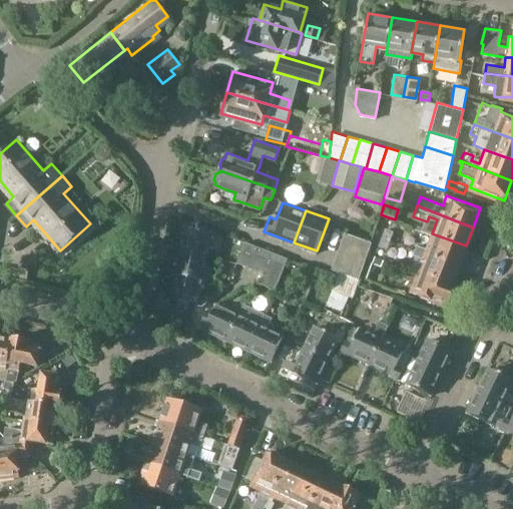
[(185,225),(180,250),(206,255),(207,246),(213,247),(214,241),(209,239),(210,230),(185,225)]
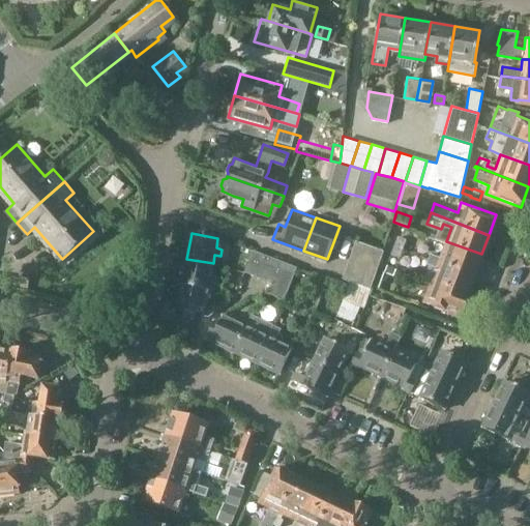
[(398,235),(394,244),(403,247),(407,238),(398,235)]
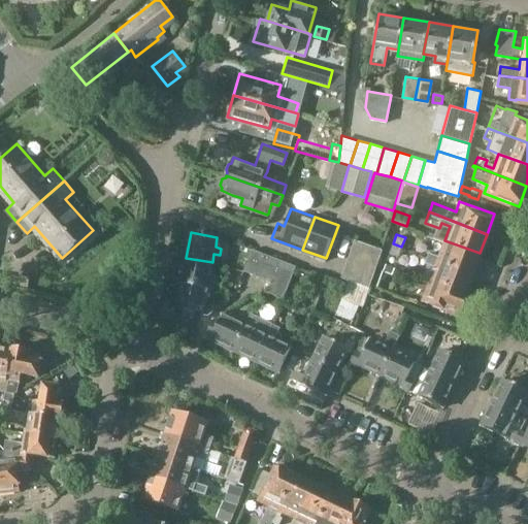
[(340,277),(349,281),(368,287),(383,250),(354,239),(340,277)]
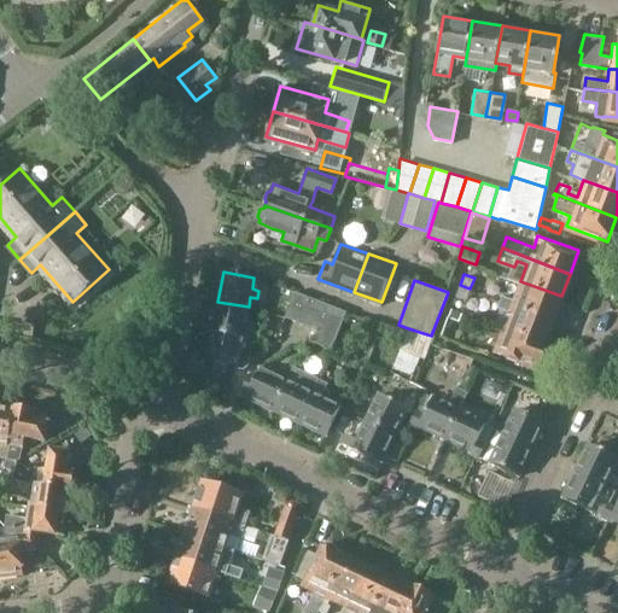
[(553,319),(561,296),(520,281),(514,299),(502,295),(501,299),(553,319)]
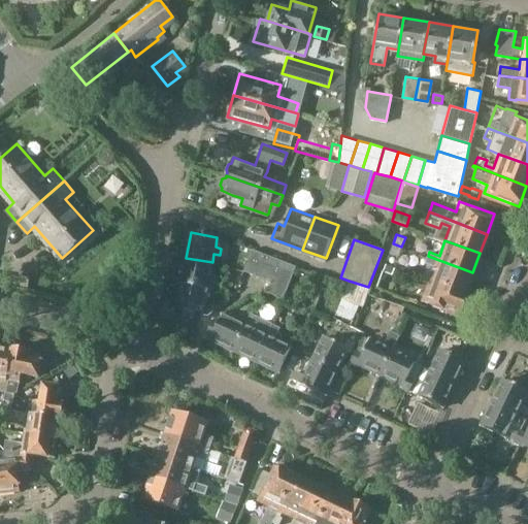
[(398,256),(401,247),(393,243),(390,253),(398,256)]
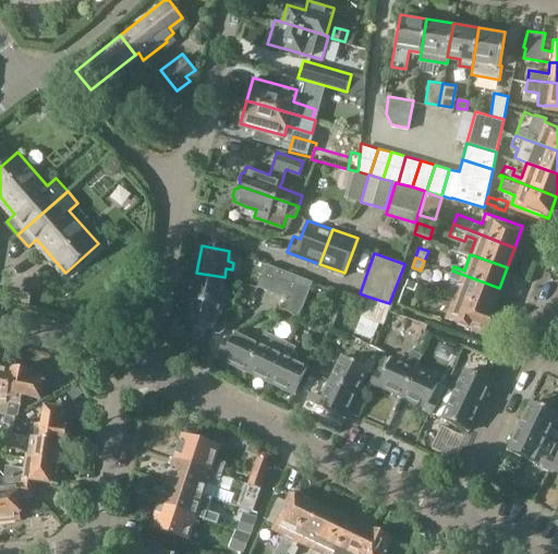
[(257,286),(270,291),(280,267),(266,262),(263,271),(257,285),(257,286)]
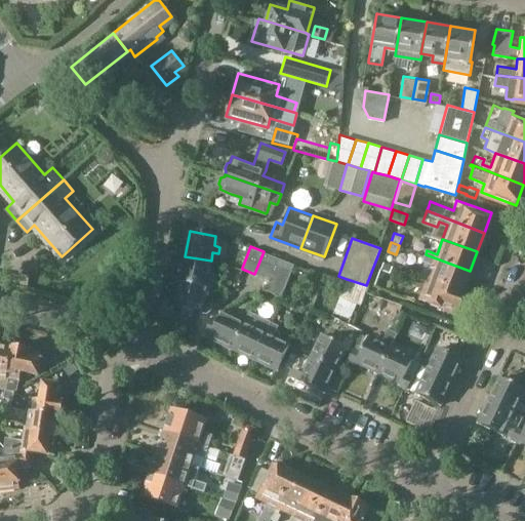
[(270,279),(278,257),(264,251),(254,274),(268,279),(270,279)]
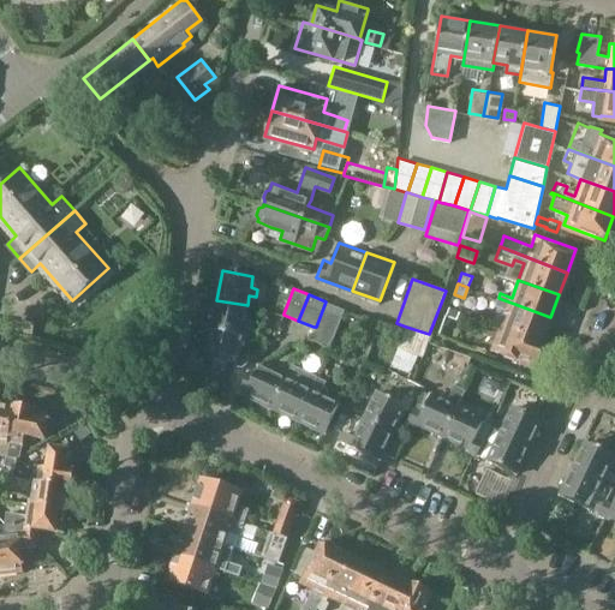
[(278,311),(284,314),(290,298),(284,295),(278,311)]
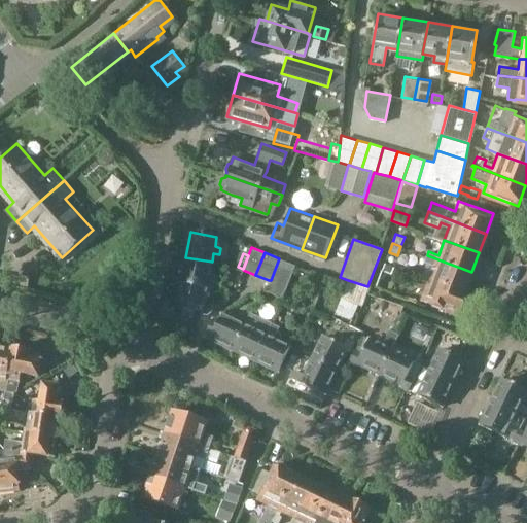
[(427,255),(425,260),(434,265),(430,278),(464,290),(471,272),(427,255)]
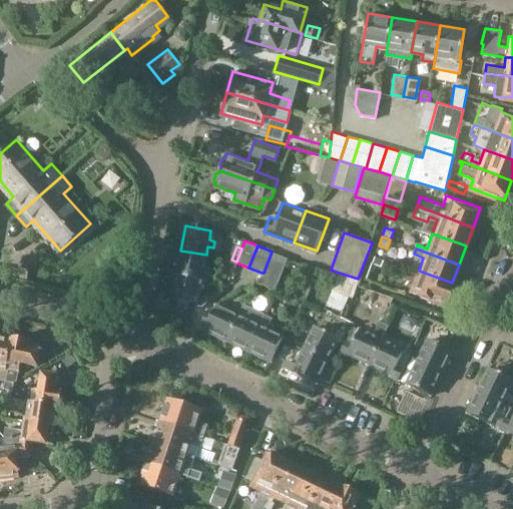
[(180,250),(176,274),(207,280),(210,267),(204,266),(206,255),(180,250)]
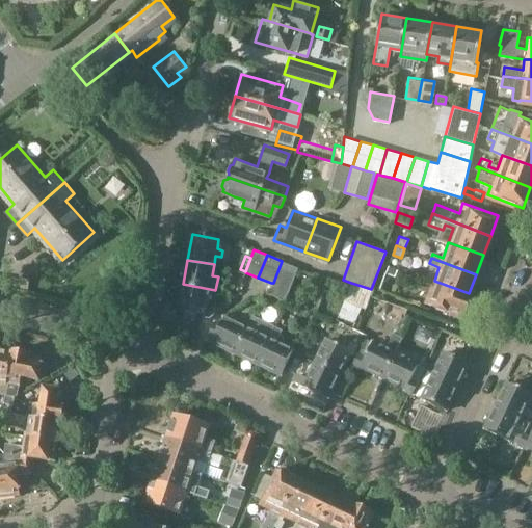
[(284,262),(282,261),(273,283),(271,283),(267,293),(285,300),(298,267),(284,261),(284,262)]
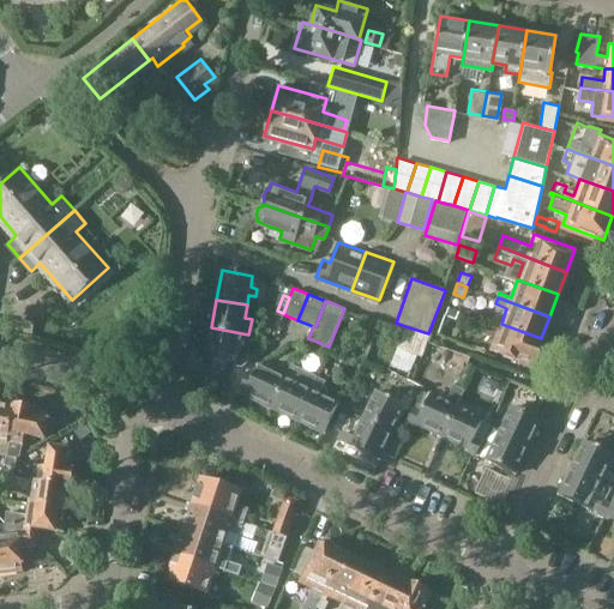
[(461,309),(449,306),(445,315),(456,319),(461,309)]
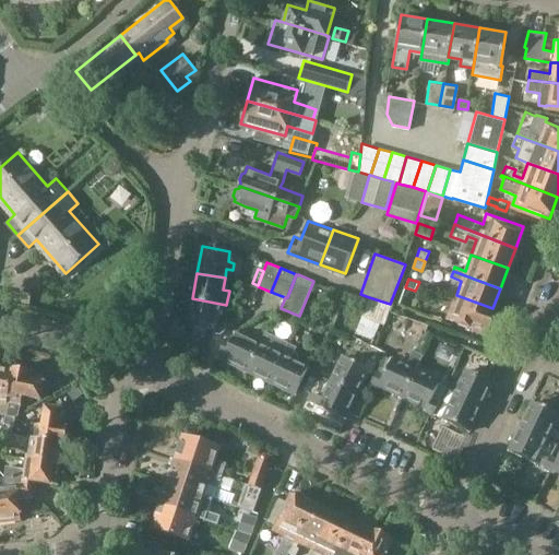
[(15,288),(14,299),(30,303),(32,291),(15,288)]
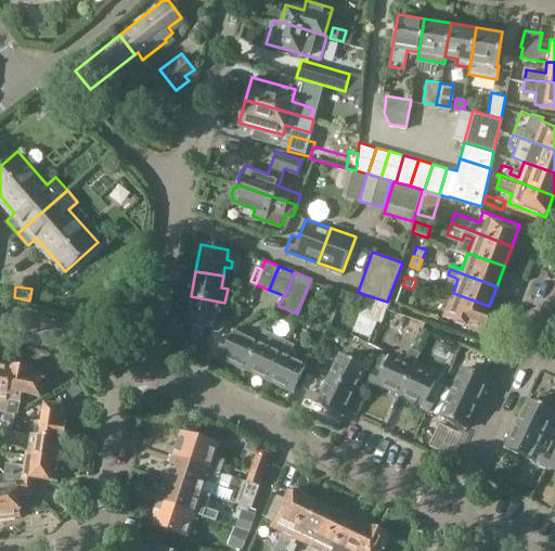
[(447,305),(443,312),(485,328),(491,308),(489,307),(489,306),(453,293),(452,294),(442,290),(440,295),(437,294),(435,299),(447,305)]
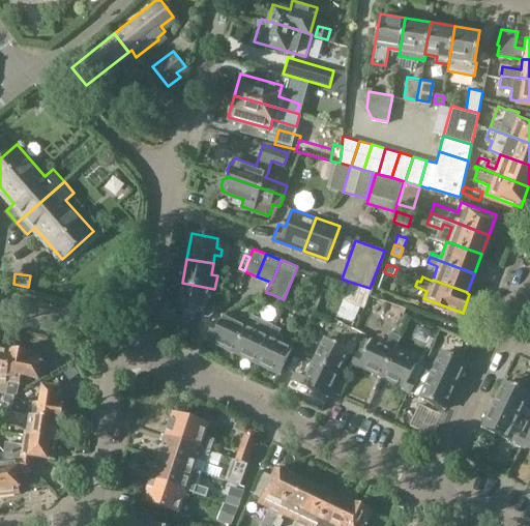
[(369,293),(370,288),(350,282),(343,299),(363,307),(364,303),(367,293),(369,293)]
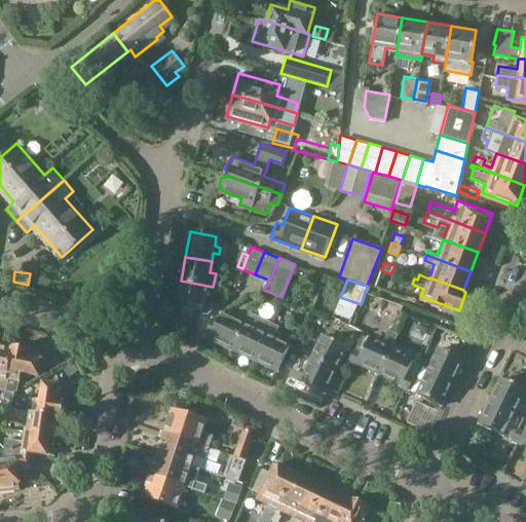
[(175,310),(177,311),(176,314),(188,318),(189,313),(192,314),(193,308),(209,311),(211,309),(216,288),(213,288),(213,287),(181,281),(175,310)]
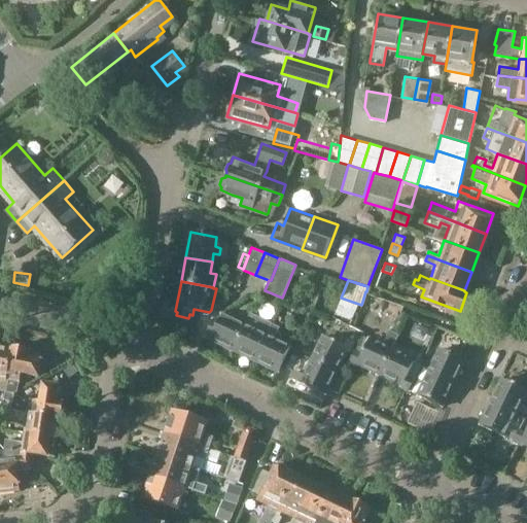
[(245,322),(233,347),(255,357),(272,322),(250,311),(245,322)]
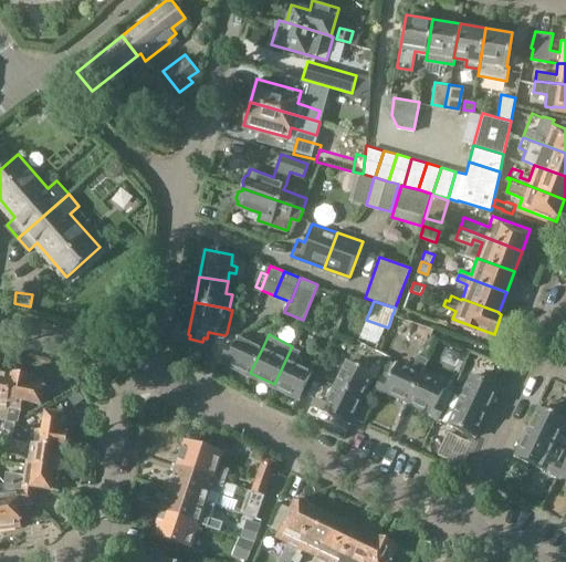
[(221,358),(250,373),(263,346),(239,335),(234,344),(229,342),(221,358)]
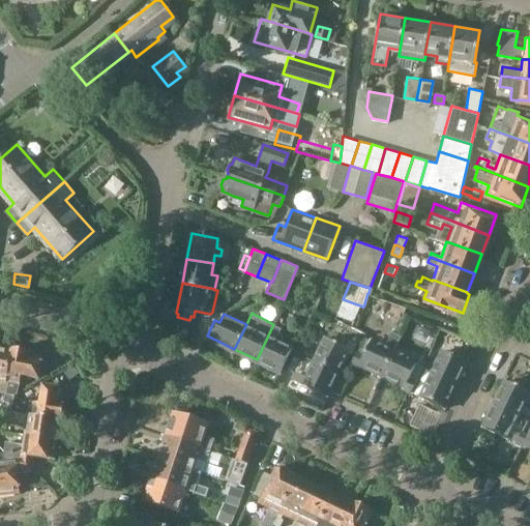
[(402,314),(399,322),(405,324),(408,316),(402,314)]
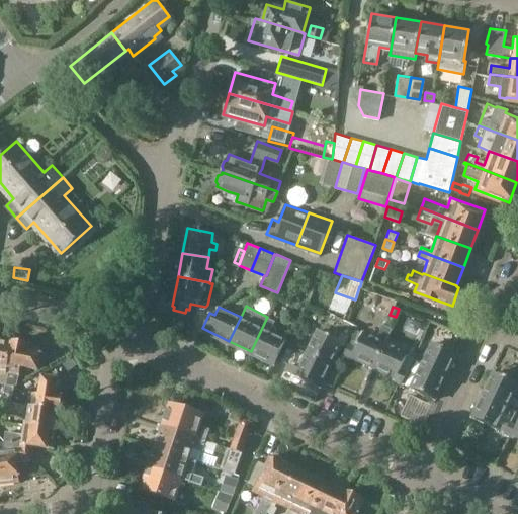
[(267,317),(251,351),(273,362),(284,339),(269,331),(274,320),(267,317)]
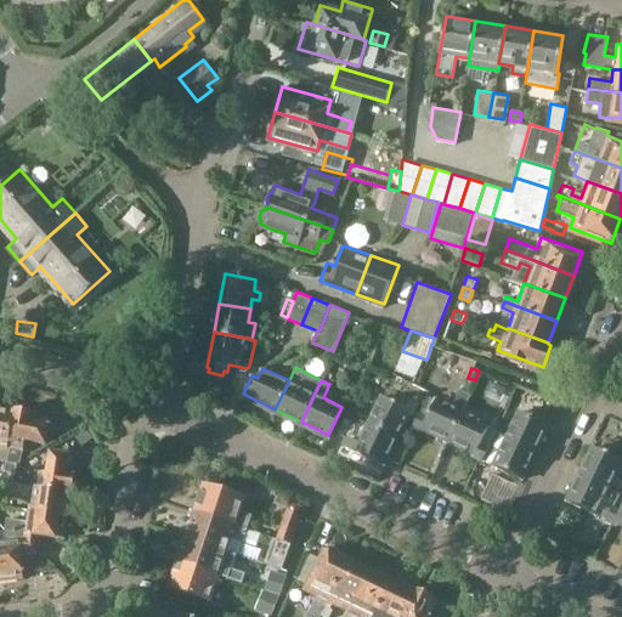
[(422,425),(447,439),(462,409),(468,398),(470,392),(461,388),(459,388),(452,405),(435,397),(425,417),(418,413),(412,424),(420,428),(422,425)]
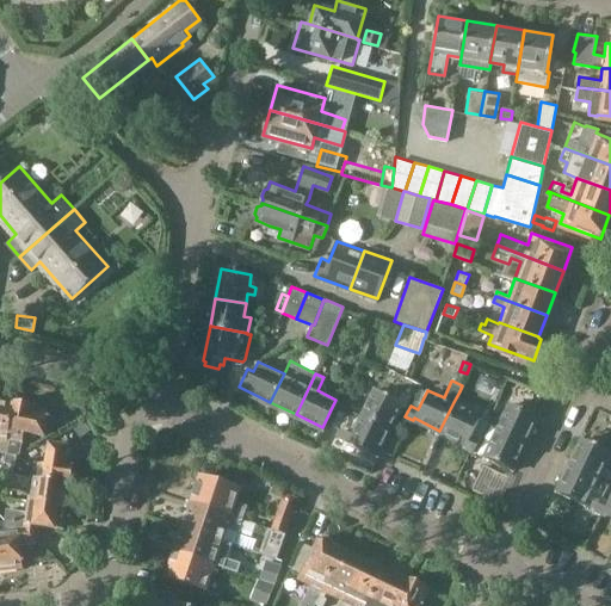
[(365,403),(360,414),(389,427),(401,401),(403,402),(407,395),(396,389),(392,397),(374,388),(365,403)]
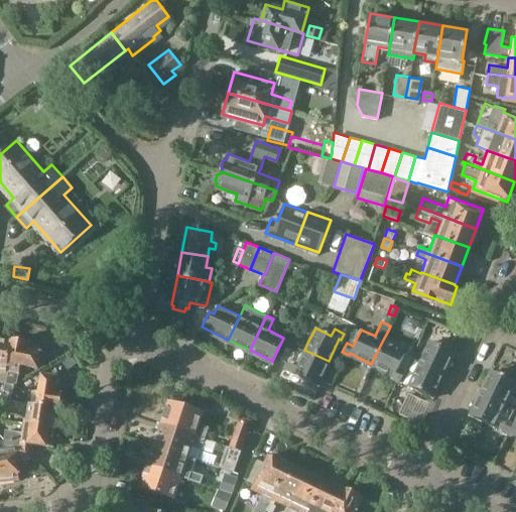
[(419,361),(442,373),(454,351),(430,339),(422,355),(419,361)]
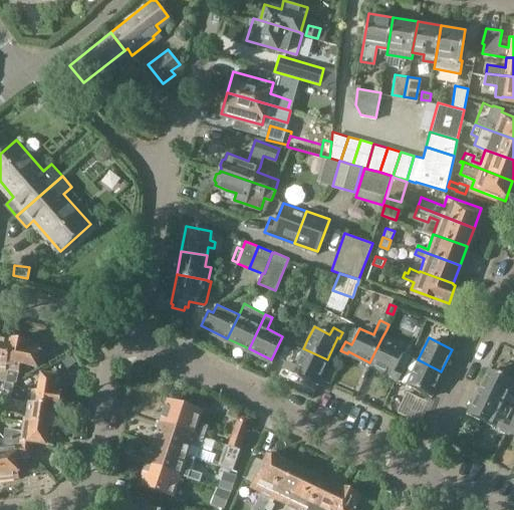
[(8,338),(1,367),(7,368),(5,381),(2,400),(9,401),(9,398),(10,399),(13,383),(16,380),(18,371),(21,361),(36,364),(40,345),(8,338)]
